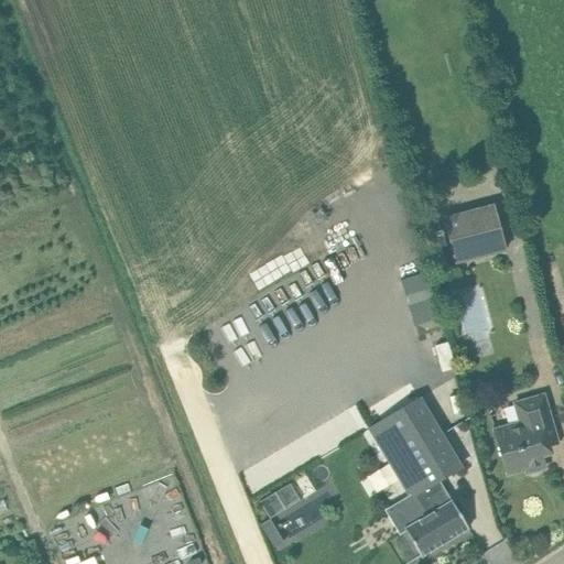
[(505,248),(494,205),(442,218),(453,261),(505,248)]
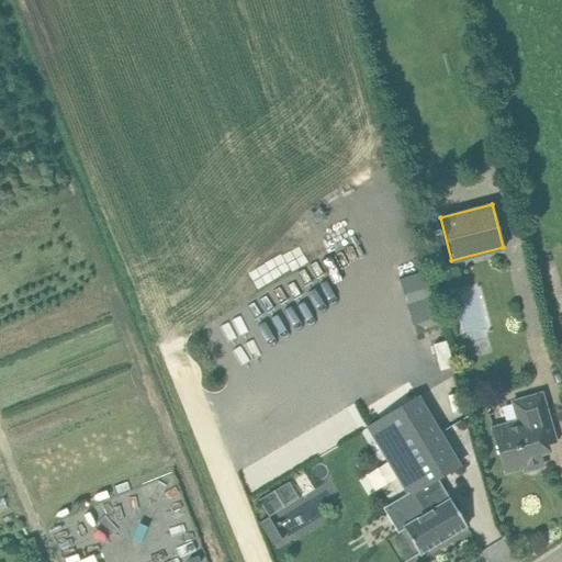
[(401,279),(417,332),(445,323),(428,270),(401,279)]
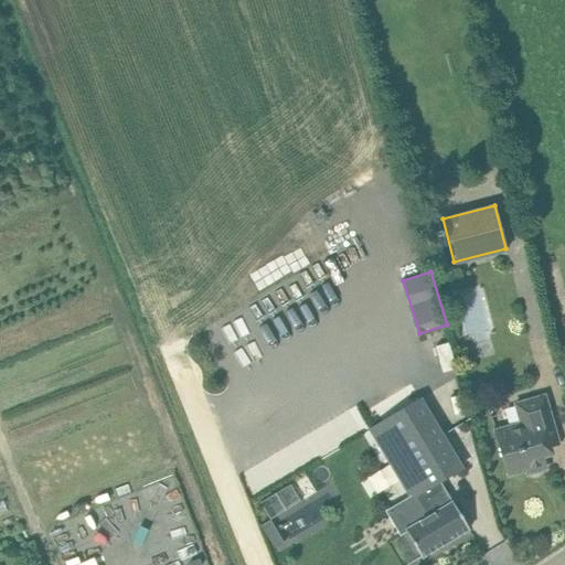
[(435,345),(443,372),(461,366),(454,340),(435,345)]
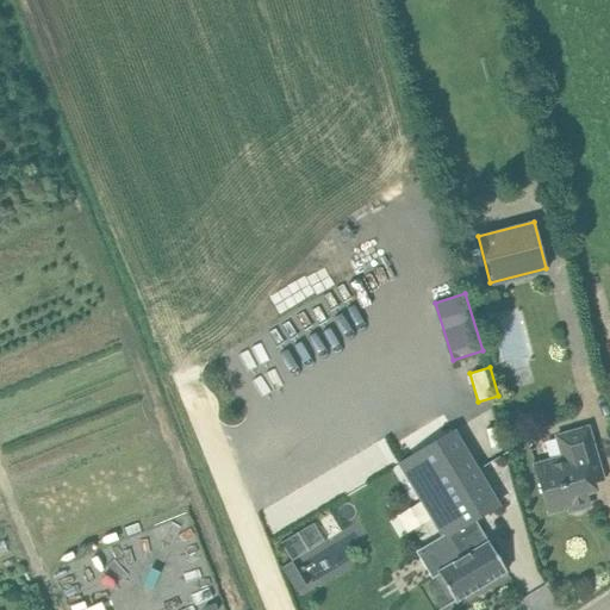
[(602,478),(587,425),(554,435),(560,458),(536,465),(549,509),(584,499),(580,484),(602,478)]
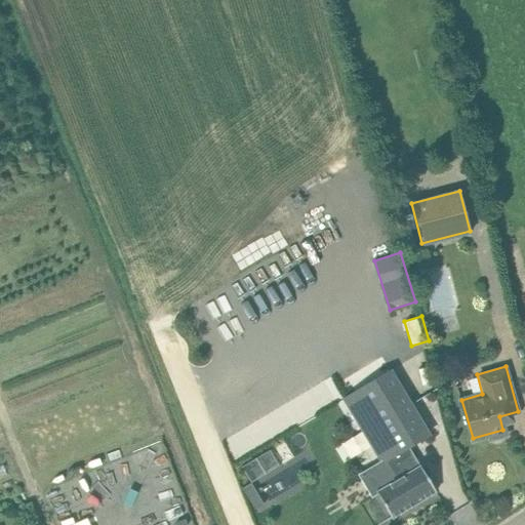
[(390,370),(342,399),(382,462),(391,457),(403,477),(377,492),(377,491),(375,492),(392,519),(393,518),(435,492),(436,492),(419,466),(418,467),(407,448),(429,435),(418,417),(390,370)]
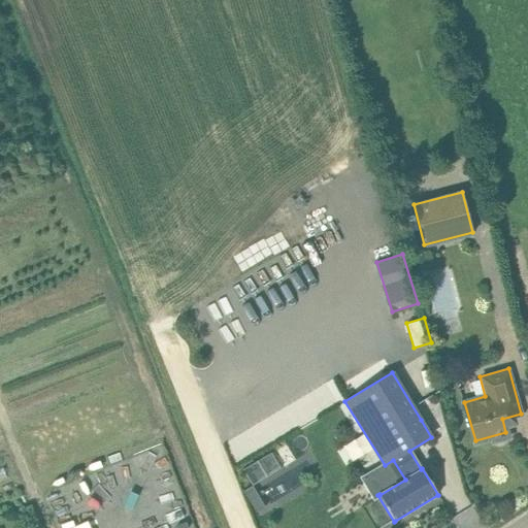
[(252,486),(243,491),(256,513),(265,507),(252,486)]
